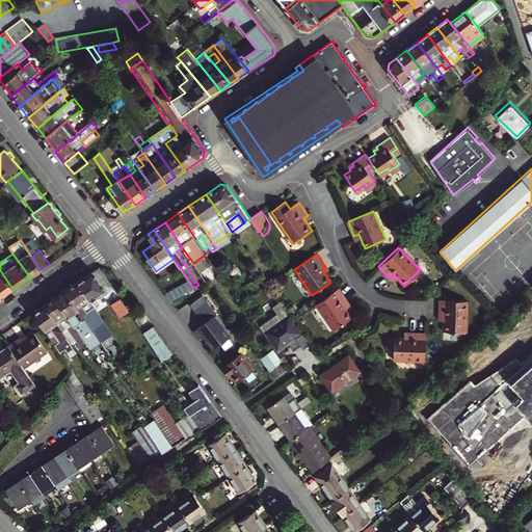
[(99,268),(92,272),(107,293),(111,291),(99,268)]
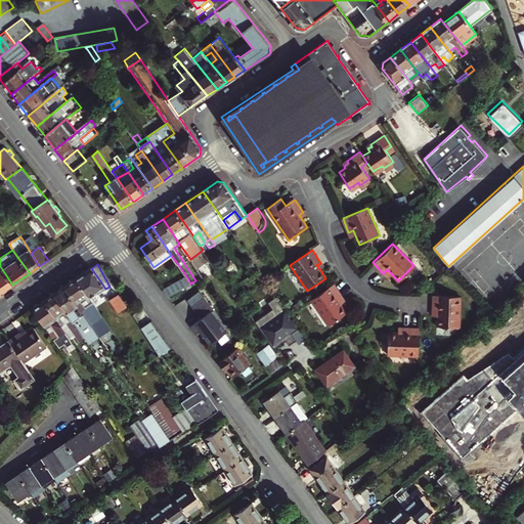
[(0,290),(1,293),(12,285),(0,266),(0,290)]
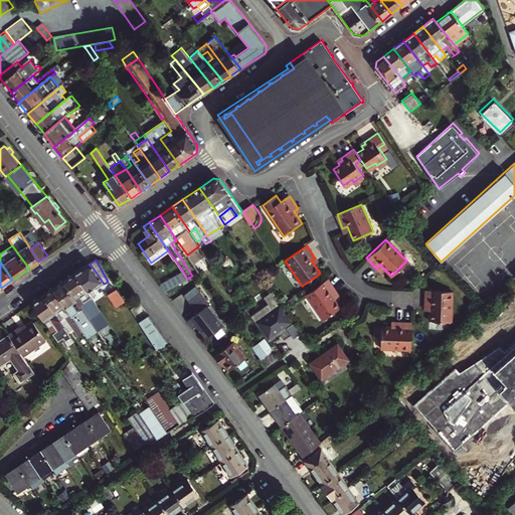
[(106,287),(104,284),(90,264),(74,274),(91,298),(106,287)]
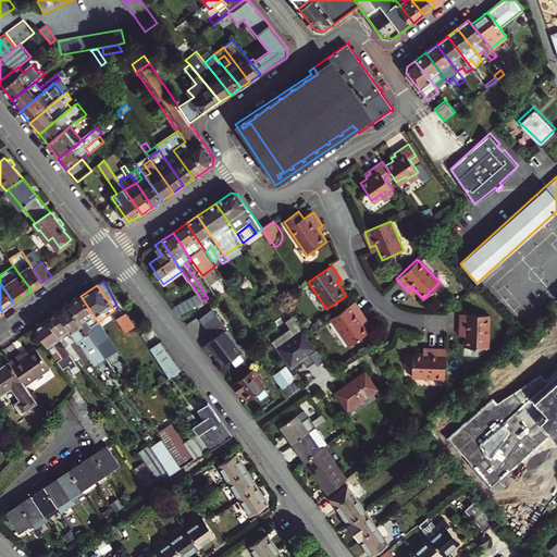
[(202,301),(197,292),(172,308),(180,317),(202,301)]
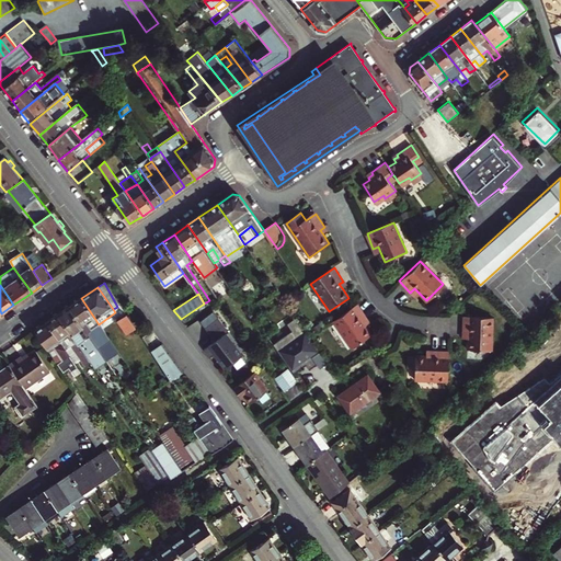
[(99,324),(81,298),(69,307),(96,347),(106,361),(118,353),(99,324)]
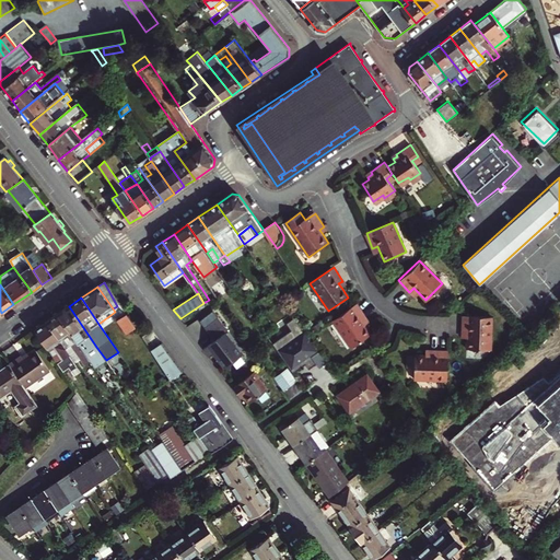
[(353,305),(330,323),(350,349),(369,335),(363,327),(360,322),(363,319),(353,305)]
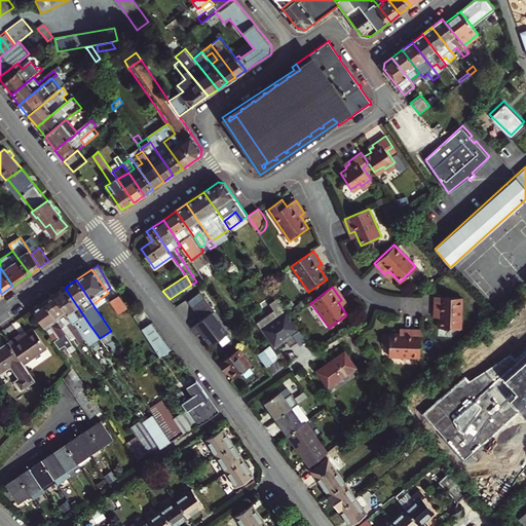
[(65,288),(54,295),(86,341),(88,345),(100,338),(90,326),(65,288)]
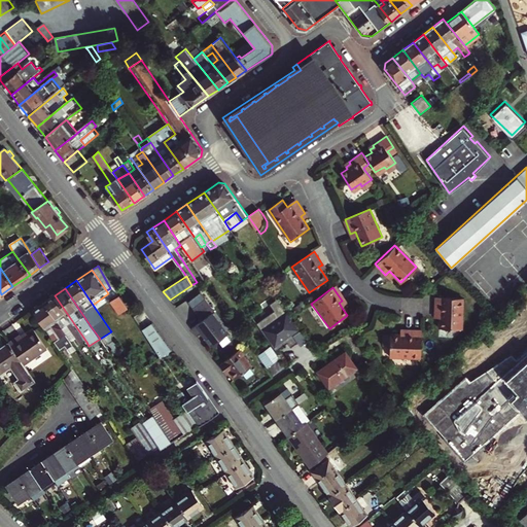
[(55,295),(43,303),(63,330),(72,345),(77,342),(80,346),(86,342),(55,295)]
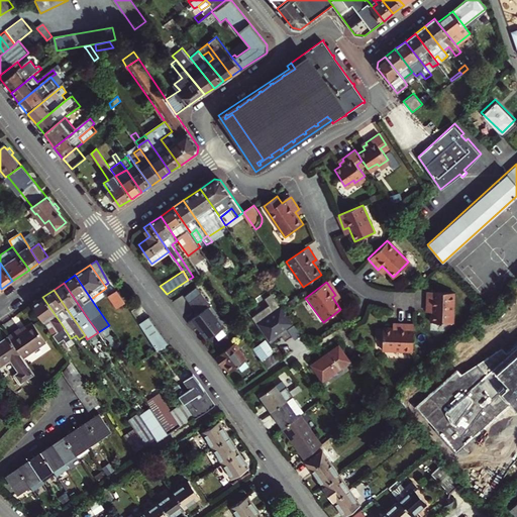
[(453,292),(426,291),(426,306),(431,306),(430,311),(430,322),(452,322),(453,292)]
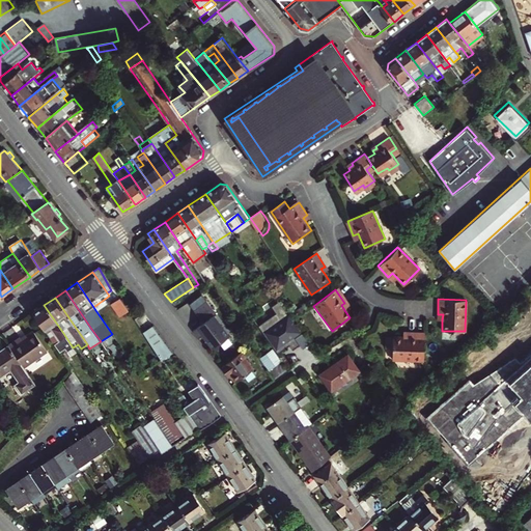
[(115,318),(118,316),(123,313),(116,300),(108,305),(115,318)]
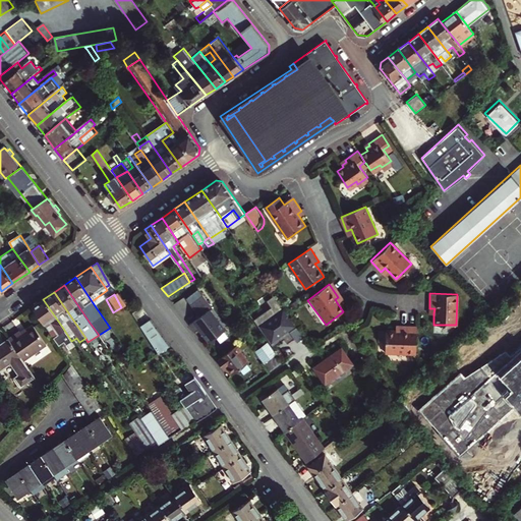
[(272,307),(254,320),(266,336),(274,347),(283,341),(281,339),(284,338),(285,339),(288,344),(295,339),(290,332),(298,327),(276,295),(268,301),(272,307)]
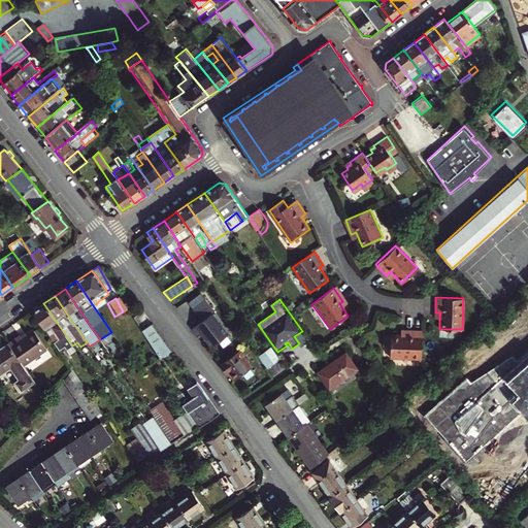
[(206,300),(193,309),(202,322),(192,330),(198,337),(202,334),(211,348),(228,335),(212,316),(216,314),(206,300)]
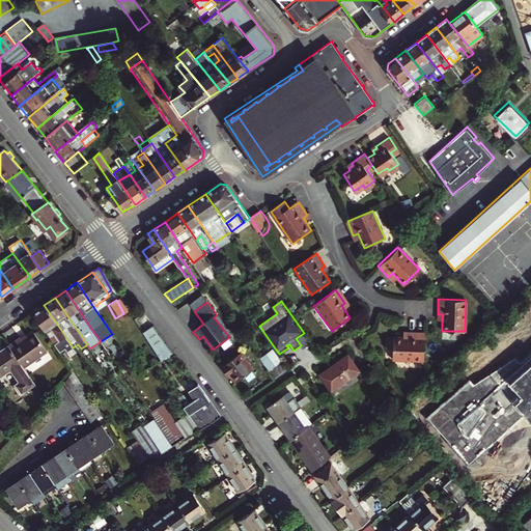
[(63,333),(44,305),(33,312),(62,355),(66,352),(70,356),(75,351),(63,333)]
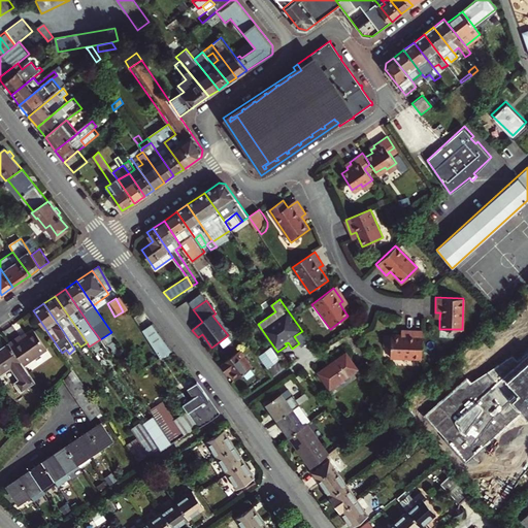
[(173,351),(154,325),(143,333),(160,358),(173,351)]
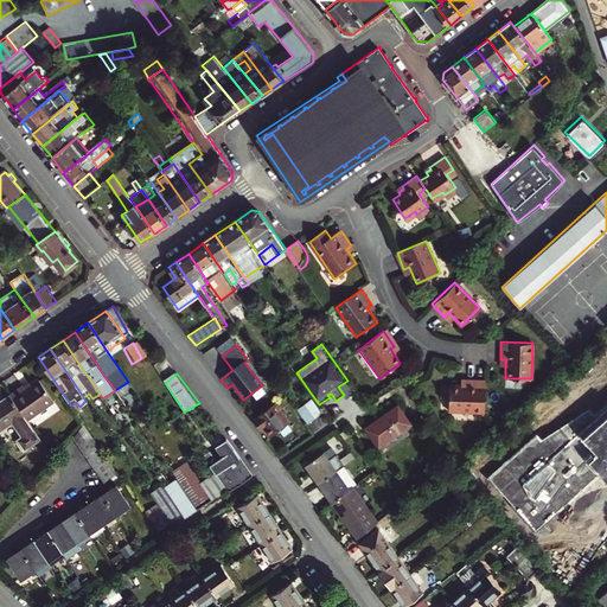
[(38,379),(31,384),(26,388),(24,387),(24,385),(10,395),(27,421),(55,403),(38,379)]
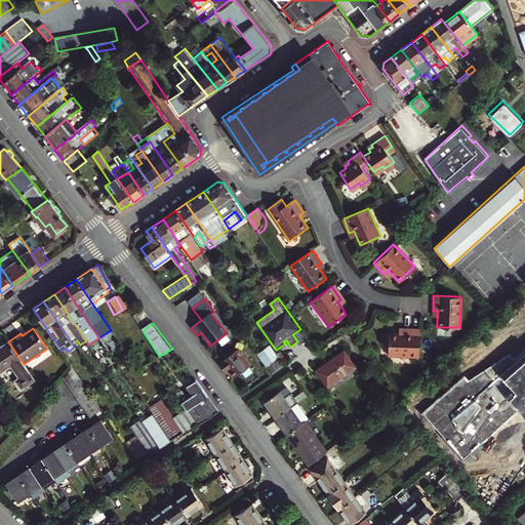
[(308,339),(300,329),(292,334),(297,341),(300,346),(308,339)]
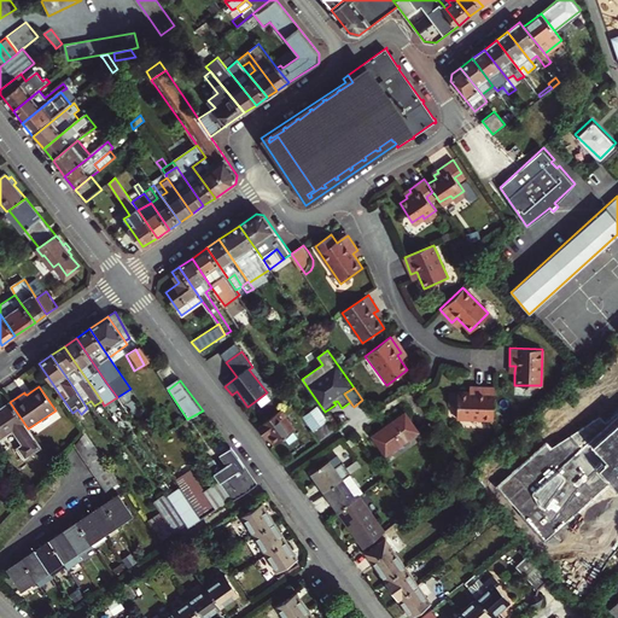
[(455,419),(493,419),(494,388),(474,388),(474,392),(468,392),(456,392),(456,395),(447,395),(447,406),(456,406),(455,419)]
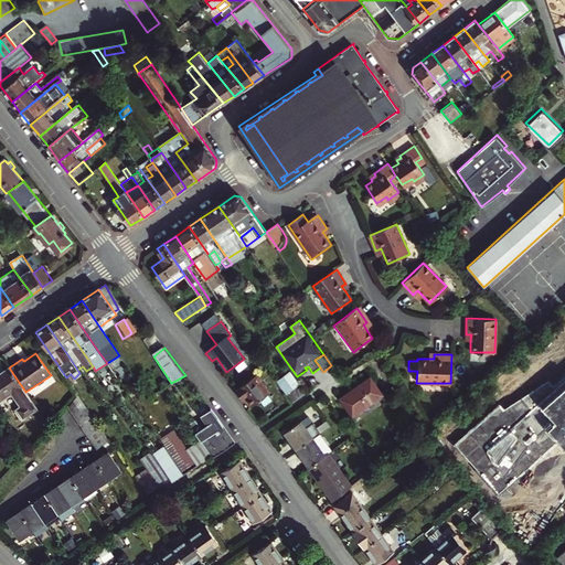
[(23,420),(38,411),(25,392),(9,368),(0,373),(0,402),(13,394),(21,406),(16,409),(23,420)]
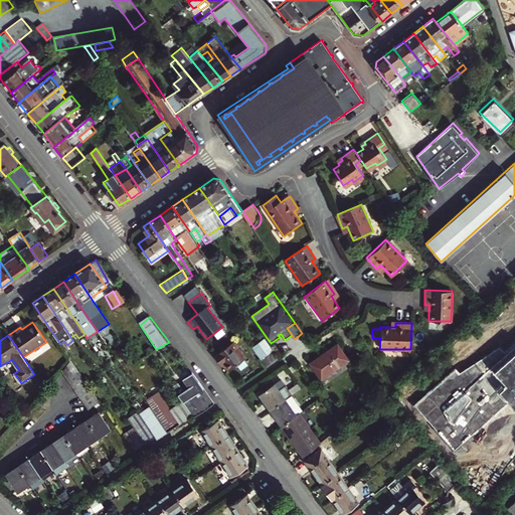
[(266,338),(253,346),(262,358),(273,349),(266,338)]
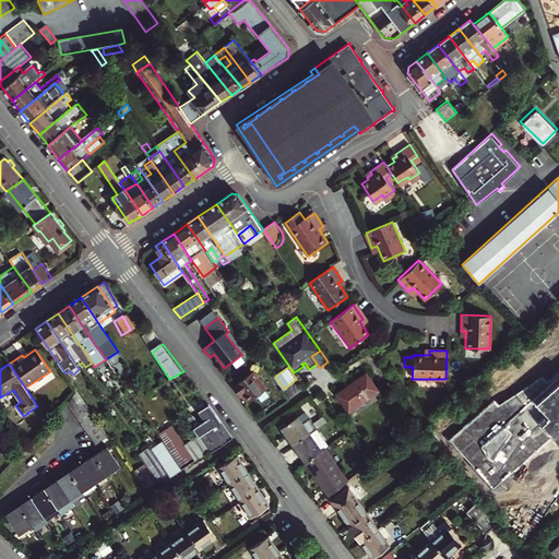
[(498,405),(449,440),(492,490),(550,435),(558,444),(558,370),(547,381),(543,376),(498,405)]
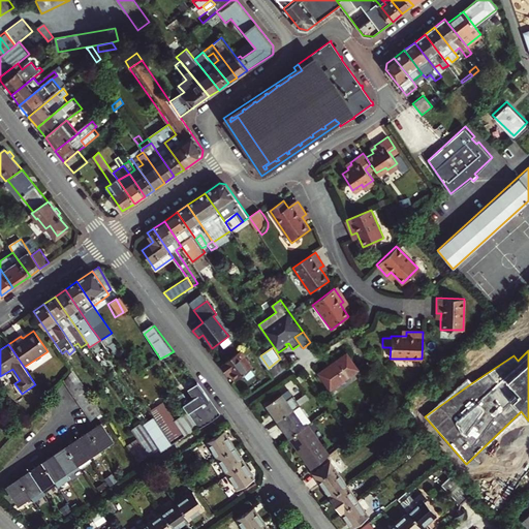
[(239,351),(220,367),(224,373),(226,372),(228,375),(234,382),(252,369),(239,351)]
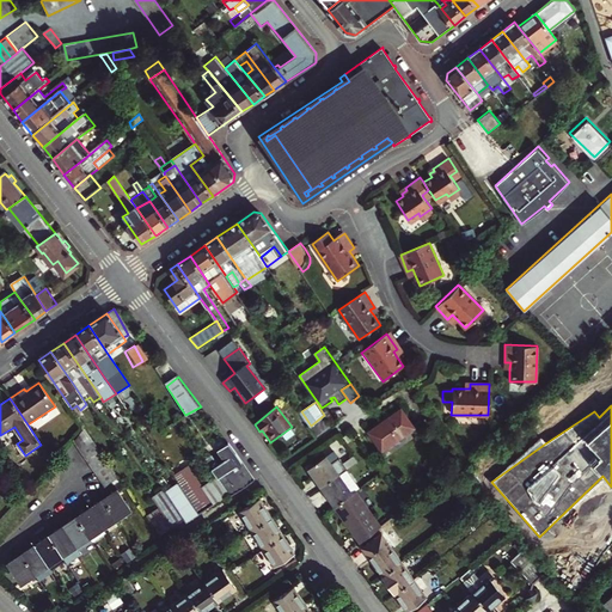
[(373,433),(384,450),(415,429),(403,411),(373,433)]
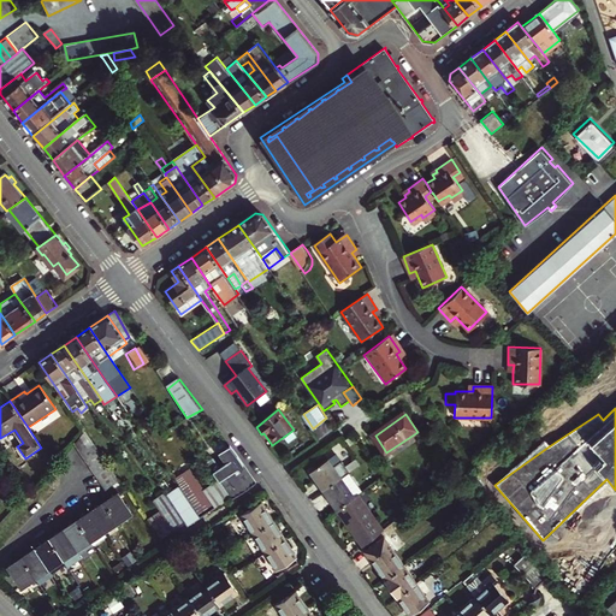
[(75,445),(80,452),(93,443),(86,433),(75,445)]
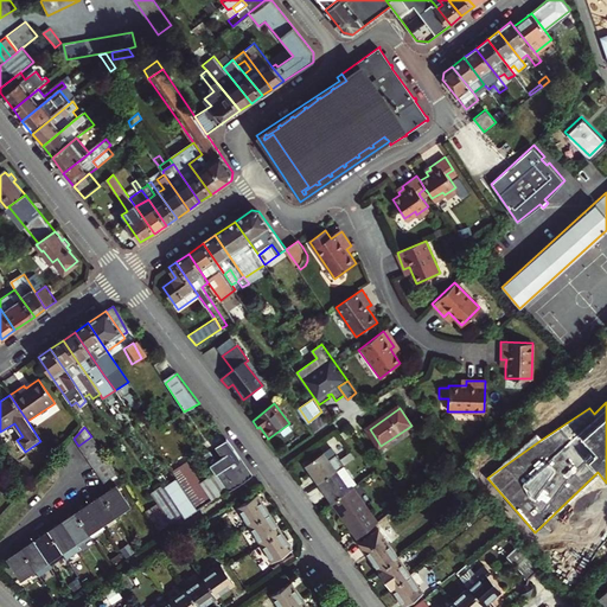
[(78,446),(84,453),(97,445),(91,436),(78,446)]
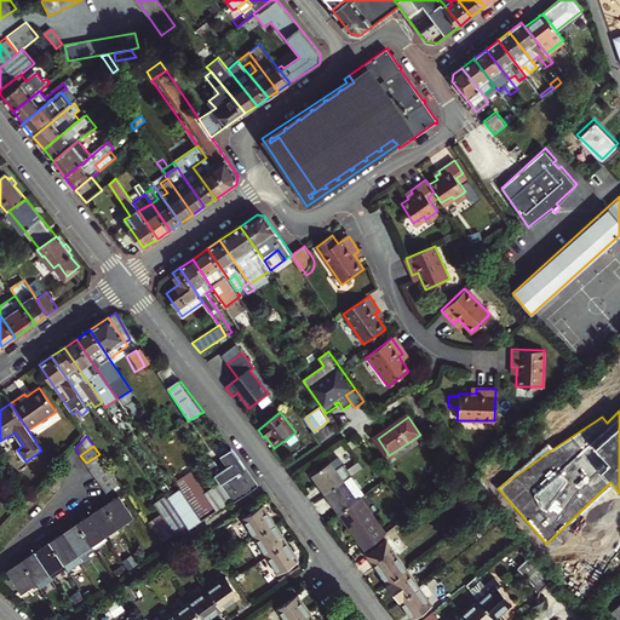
[(212,474),(220,487),(231,500),(233,504),(258,487),(239,458),(231,449),(222,455),(229,466),(217,474),(216,471),(212,474)]
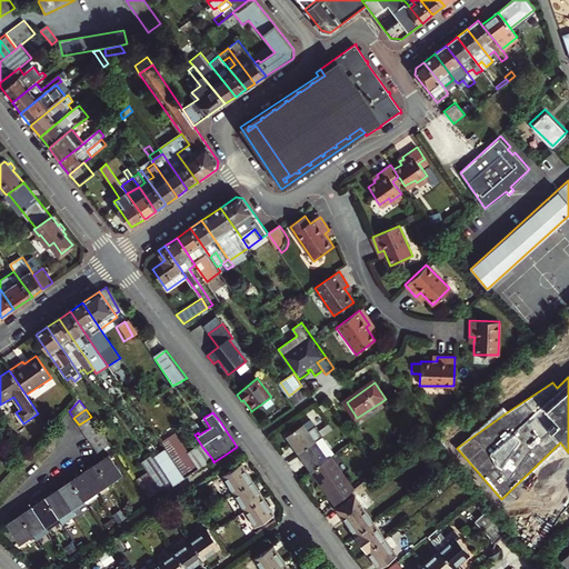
[(91,417),(79,425),(83,432),(96,423),(91,417)]
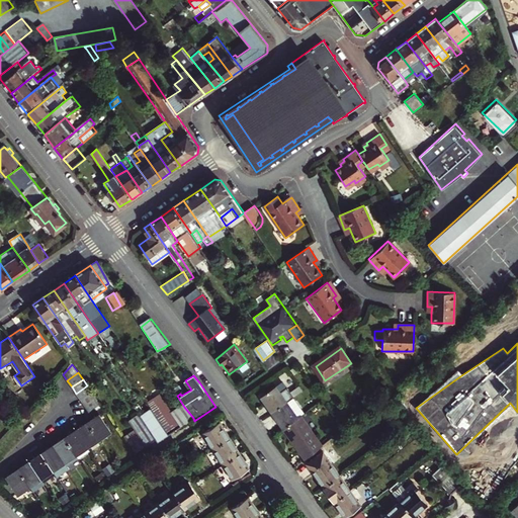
[(270,415),(292,398),(294,397),(281,380),(260,397),(265,404),(268,407),(266,409),(270,415)]
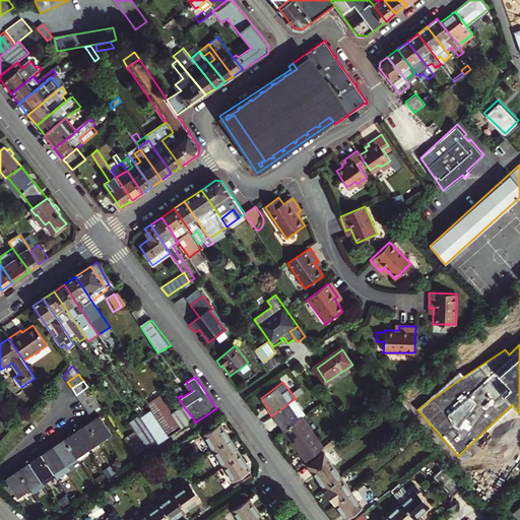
[(76,395),(80,401),(91,393),(87,387),(76,395)]
